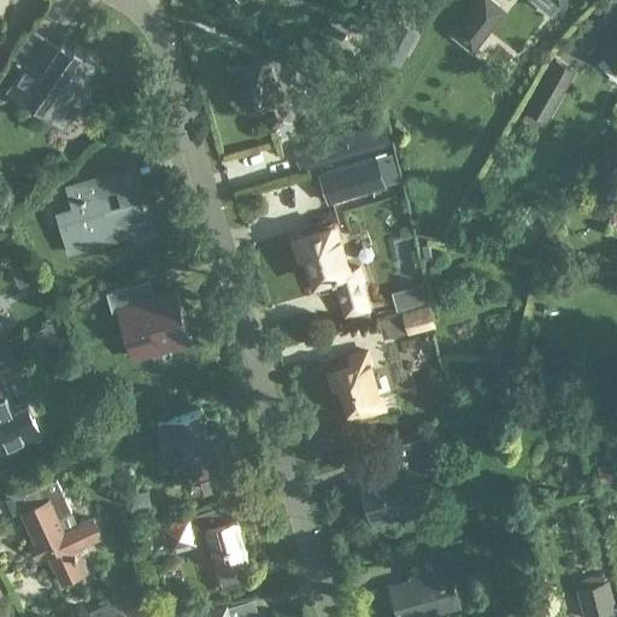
[(494,0),(477,0),(451,35),(474,52),(506,10),(494,0)]
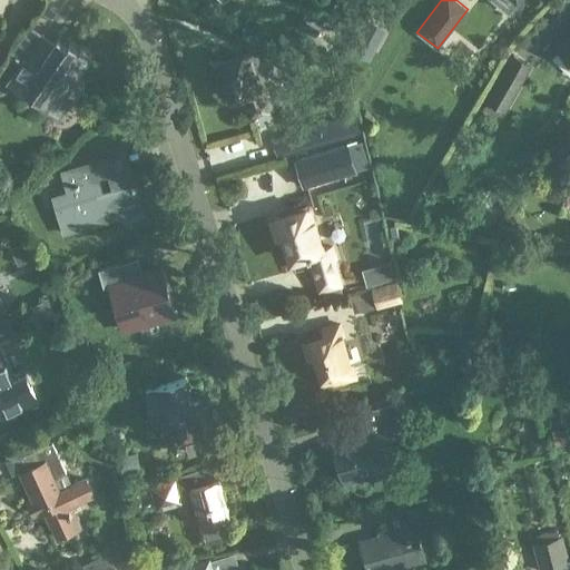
[(367,21),(352,51),(370,61),(385,30),(367,21)]
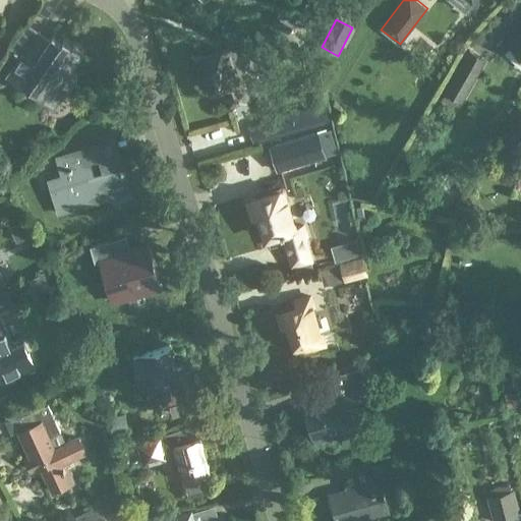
[(520,26),(519,24),(497,48),(503,54),(512,45),(520,53),(520,26)]
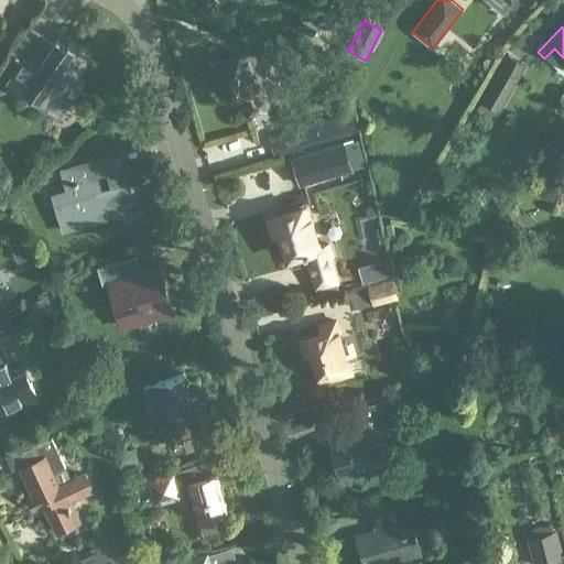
[(79,49),(78,51),(68,44),(66,46),(56,40),(54,43),(41,34),(7,83),(22,93),(23,90),(43,104),(50,96),(67,108),(84,82),(76,76),(90,56),(79,49)]
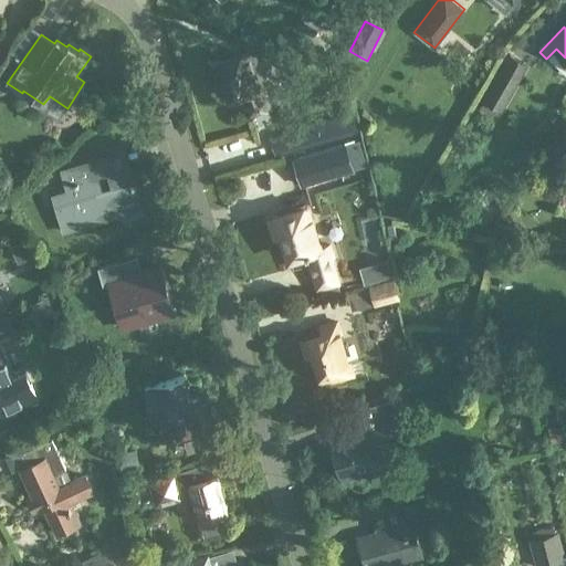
[(509,53),(482,100),(484,101),(481,107),(494,115),(498,108),(502,111),(528,65),(509,53)]
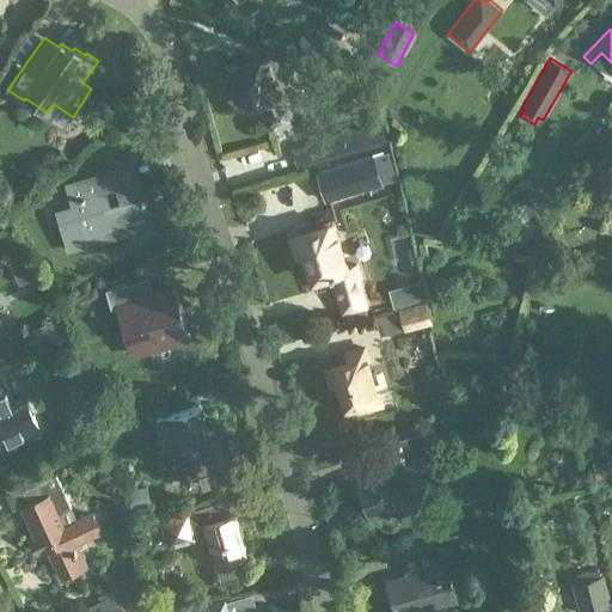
[(264,103),(270,123),(286,118),(268,59),(228,69),(234,89),(242,86),(249,108),(264,103)]
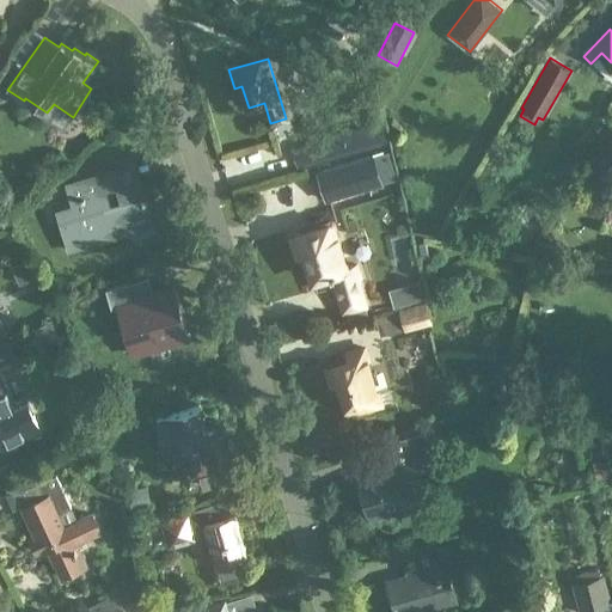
[(344,133),(294,148),(299,167),(349,152),(344,133)]
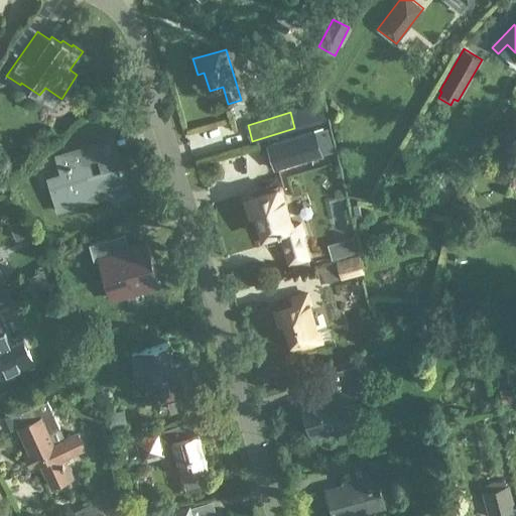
[(267,149),(274,170),(323,154),(315,133),(267,149)]
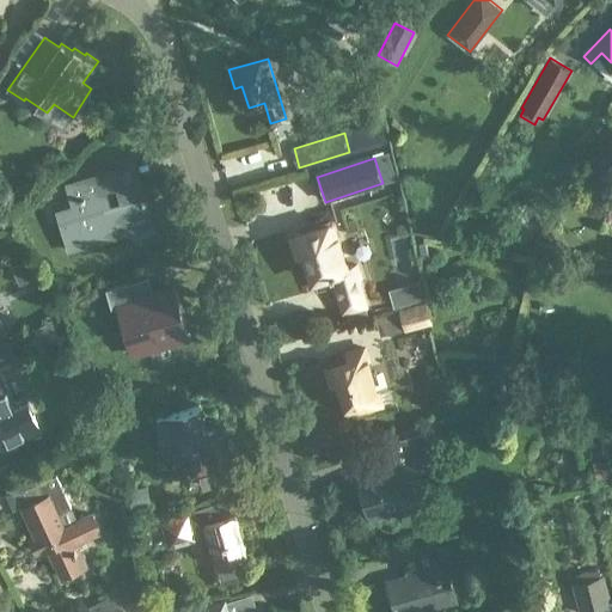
[(73,207),(57,212),(69,251),(152,226),(145,202),(147,202),(145,196),(144,196),(139,181),(116,188),(122,203),(105,208),(96,177),(67,185),(73,207)]
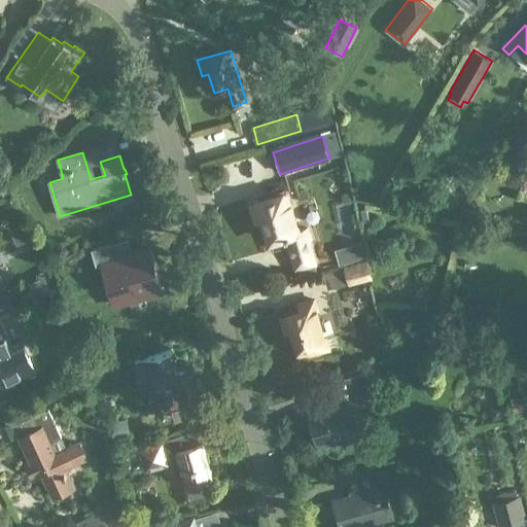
[(262,218),(270,241),(274,251),(288,246),(295,270),(314,264),(311,251),(317,249),(311,227),(297,232),(285,194),(252,205),(257,220),(262,218)]
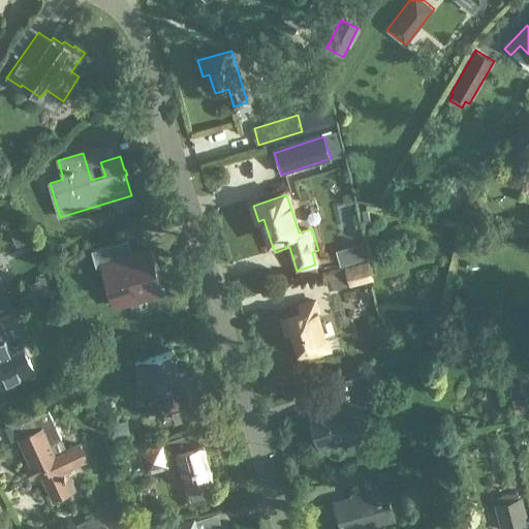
[(112,235),(115,248),(142,242),(139,229),(112,235)]
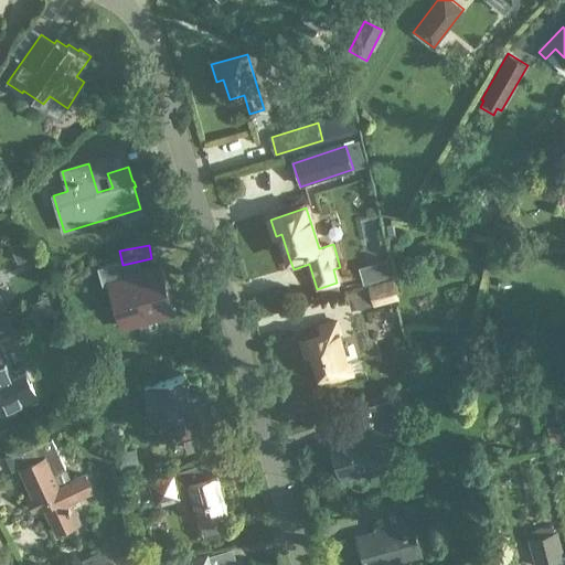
[(109,285),(121,328),(139,323),(141,326),(155,321),(155,318),(173,313),(160,268),(120,279),(116,263),(97,268),(103,287),(109,285)]
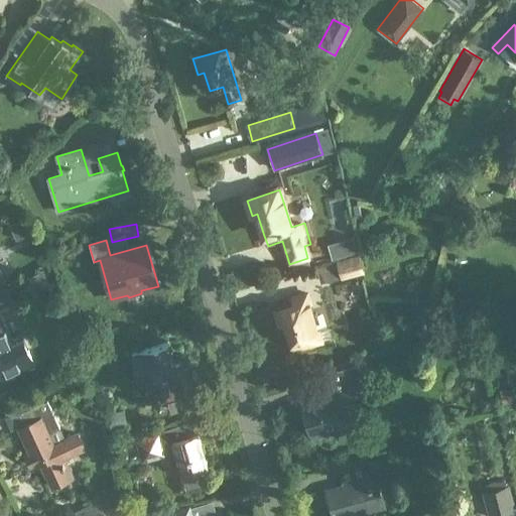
[(359,254),(337,260),(338,262),(316,268),(320,283),(342,277),(343,279),(364,272),(359,254)]
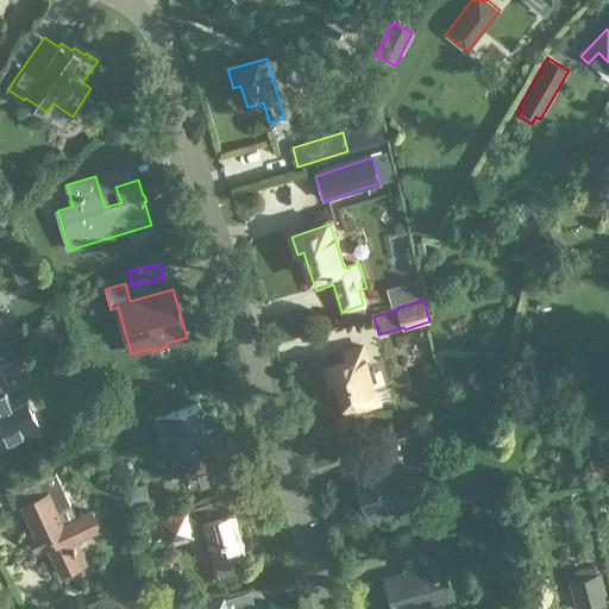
[(0,363),(12,358),(5,344),(0,345),(0,363)]
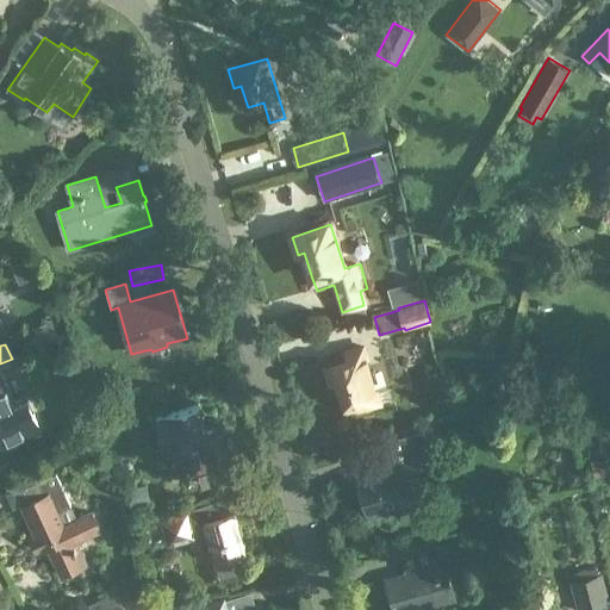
[(331,386),(338,384),(348,416),(363,411),(362,409),(379,404),(362,349),(346,354),(348,360),(325,367),(331,386)]
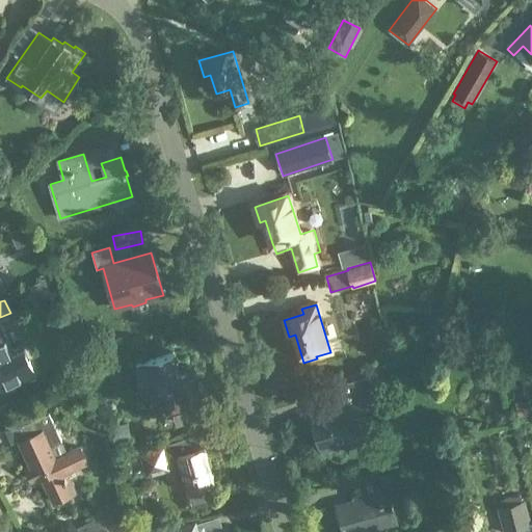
[(10,354),(0,331),(0,394),(38,376),(25,347),(10,354)]
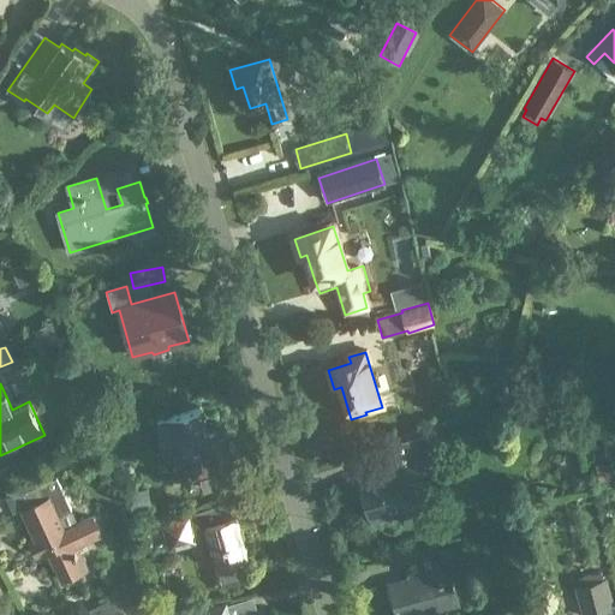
[(189,452),(197,477),(225,469),(218,445),(219,445),(215,434),(208,436),(199,408),(155,422),(167,459),(189,452)]
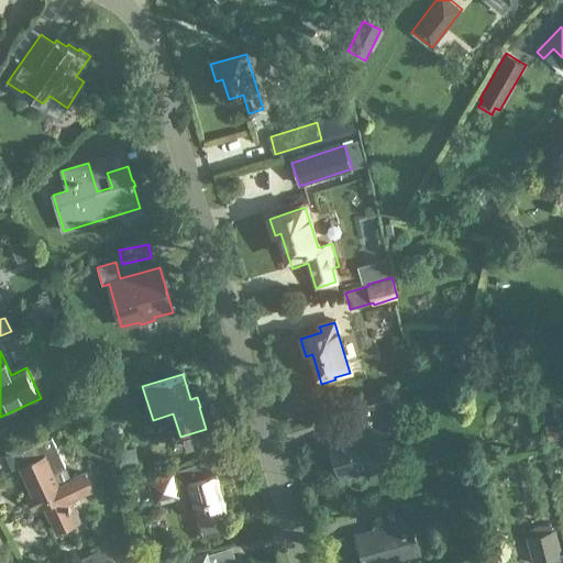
[(383,439),(401,434),(392,398),(360,407),(365,427),(362,432),(330,441),(340,476),(364,470),(366,475),(387,470),(379,445),(383,439)]
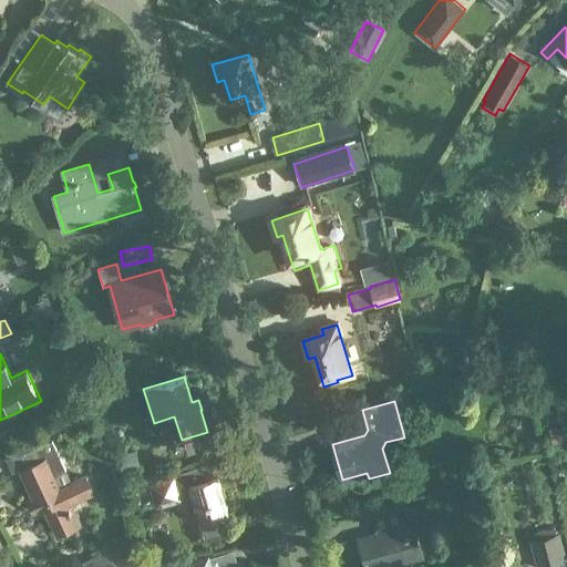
[(563,428),(548,431),(550,441),(565,439),(563,428)]
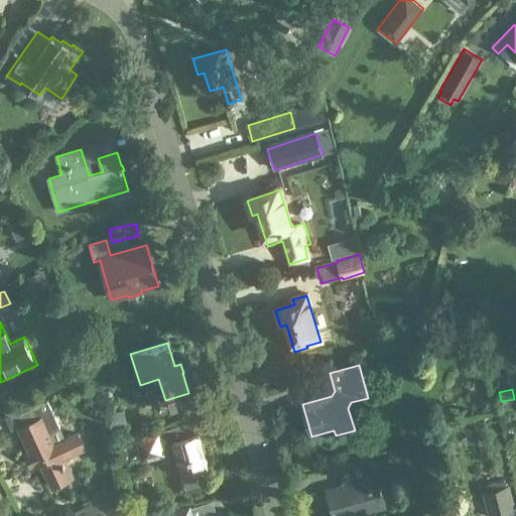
[(479,398),(481,411),(494,409),(492,395),(479,398)]
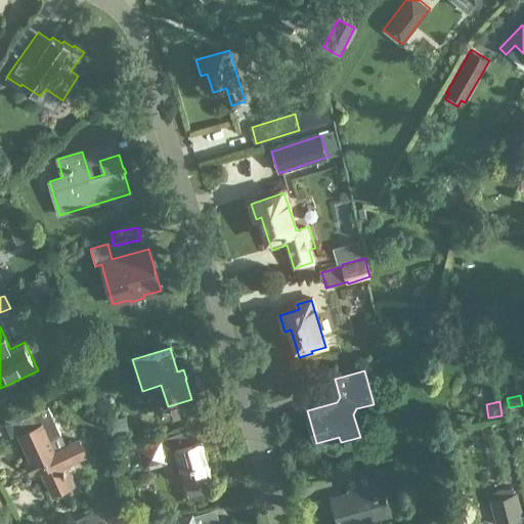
[(32,462),(27,464),(32,474),(41,470),(53,494),(70,486),(60,467),(85,455),(79,441),(67,447),(47,407),(18,422),(25,433),(19,436),(32,462)]
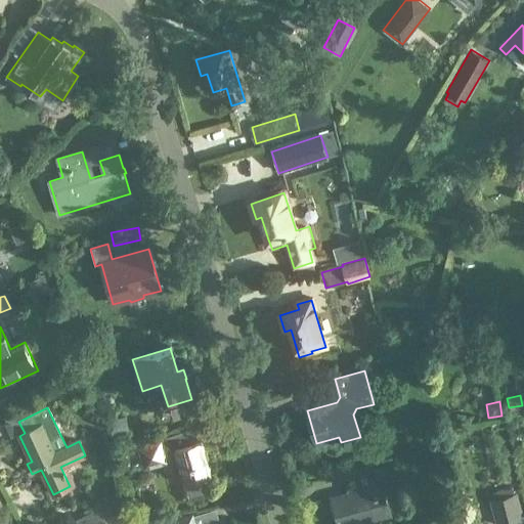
[(169,461),(177,457),(175,449),(189,445),(185,431),(137,446),(144,470),(169,463),(169,461)]
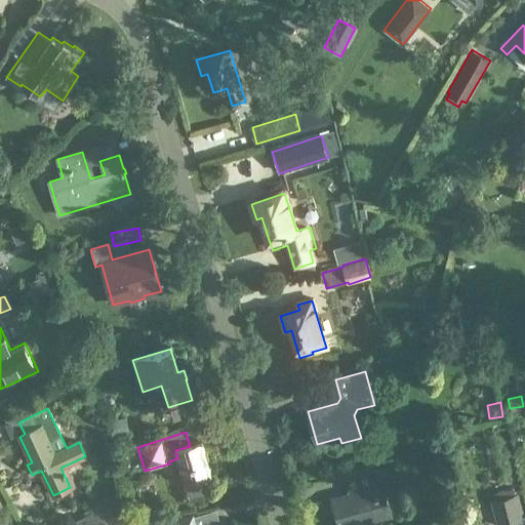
[(190,446),(175,450),(177,458),(190,502),(214,495),(210,480),(212,479),(201,442),(190,446)]
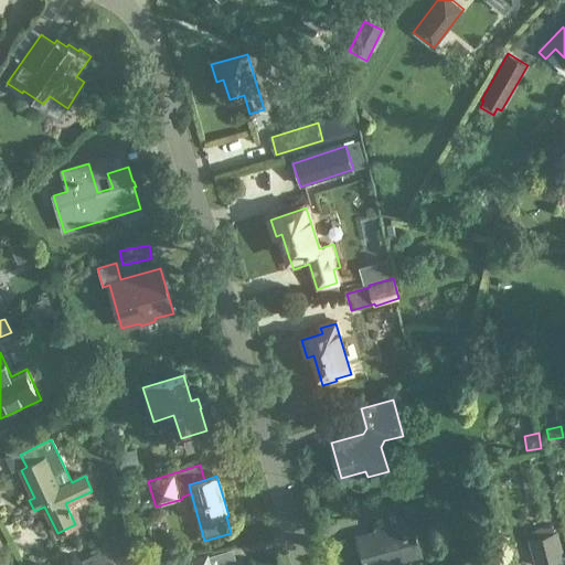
[(464,484),(466,494),(477,492),(476,482),(464,484)]
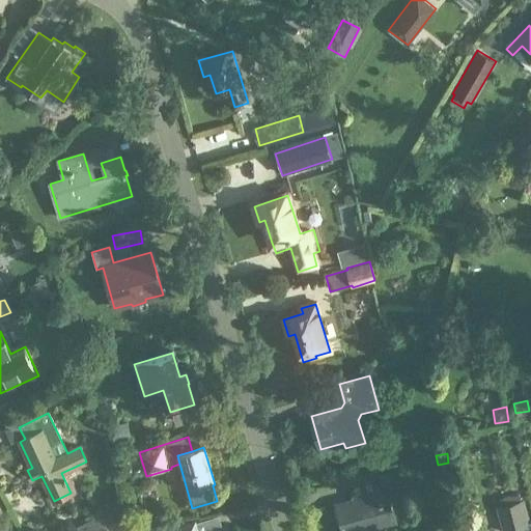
[(363,496),(364,499),(337,506),(343,530),(358,530),(395,522),(387,491),(398,487),(394,473),(372,479),(375,493),(363,496)]
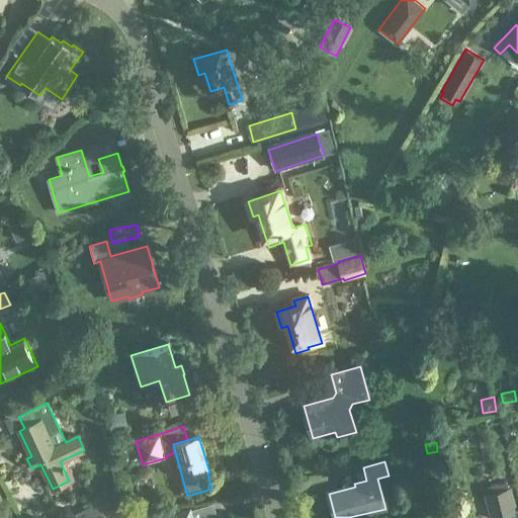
[(506,481),(486,487),(488,496),(486,496),(492,517),(504,517),(517,514),(511,490),(509,490),(506,481)]
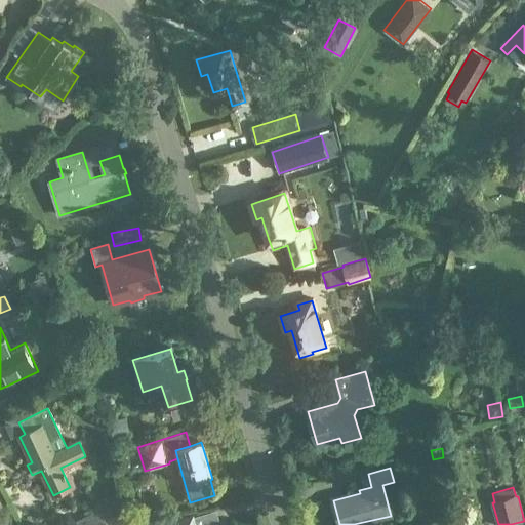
[(438,511),(441,524),(463,524),(458,505),(438,511)]
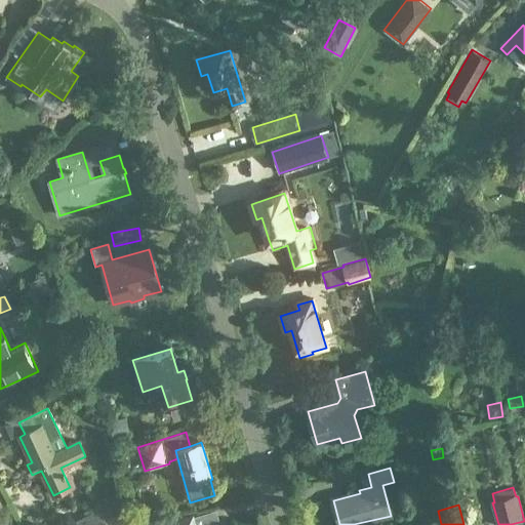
[(105,524),(99,513),(80,522),(81,524),(105,524)]
